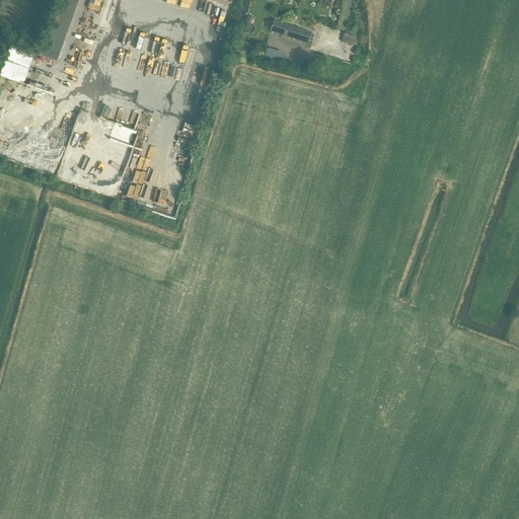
[(61,0),(41,57),(57,63),(79,0),(61,0)]
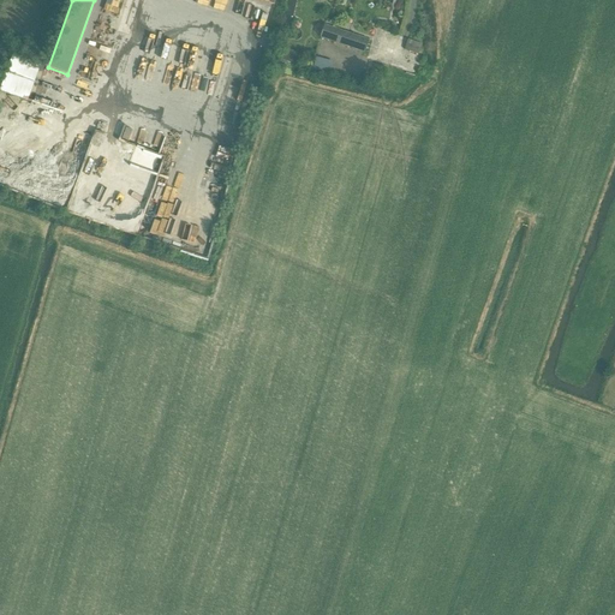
[(324,25),(320,37),(364,53),(368,40),(324,25)]
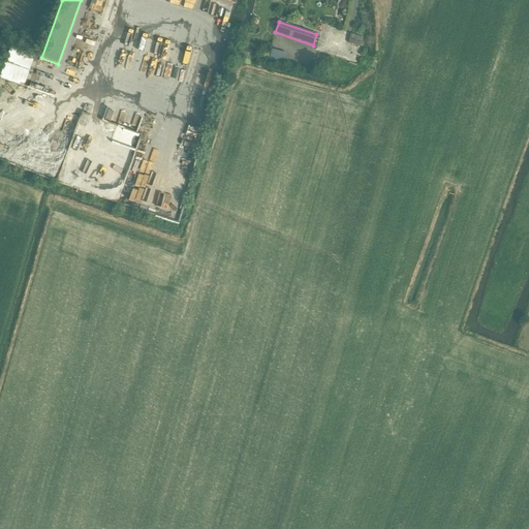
[(350,34),(347,42),(360,47),(363,38),(350,34)]
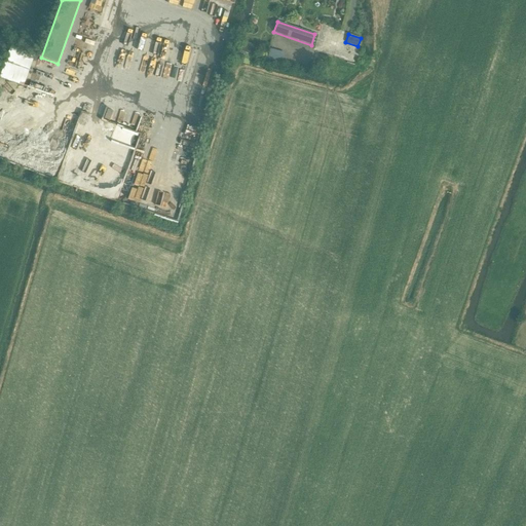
[(242,41),(239,50),(250,54),(253,45),(242,41)]
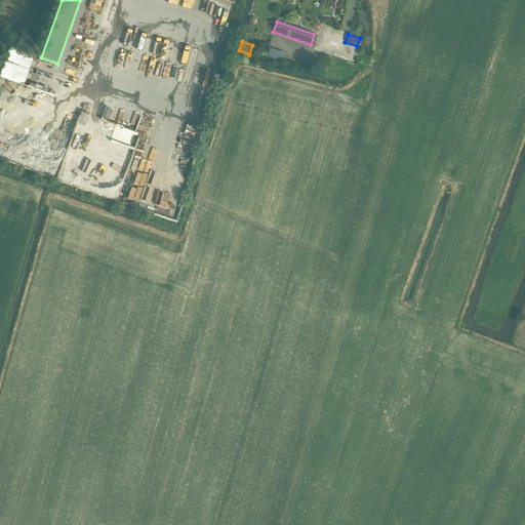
[(270,50),(267,59),(275,62),(278,52),(270,50)]
